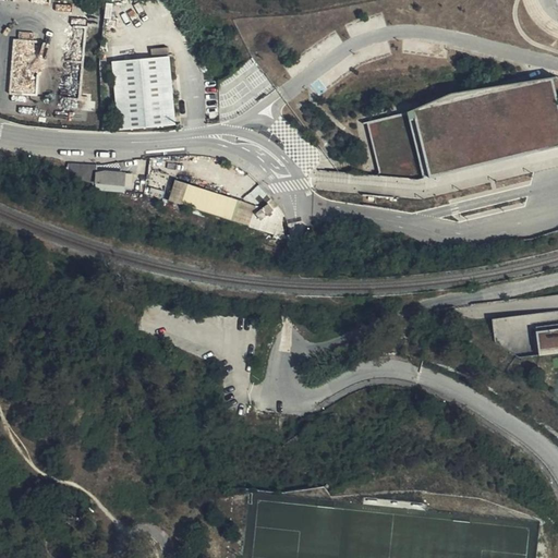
[(106,23),(91,22),(89,44),(105,45),(106,23)]
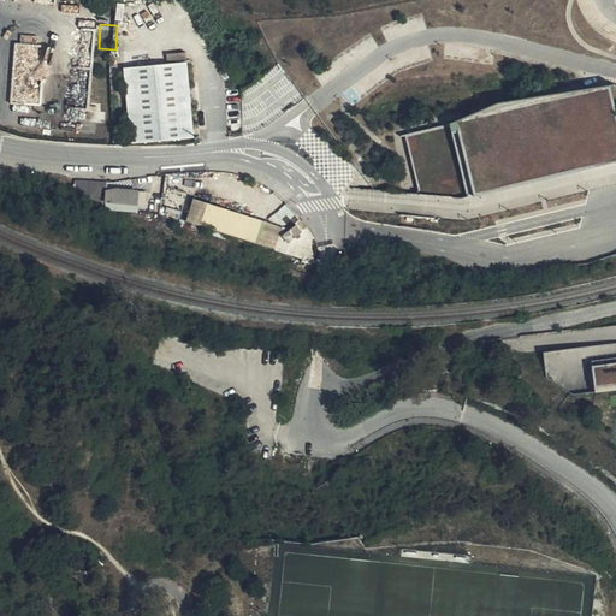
[(188,53),(166,55),(167,65),(123,70),(130,147),(196,141),(188,53)]
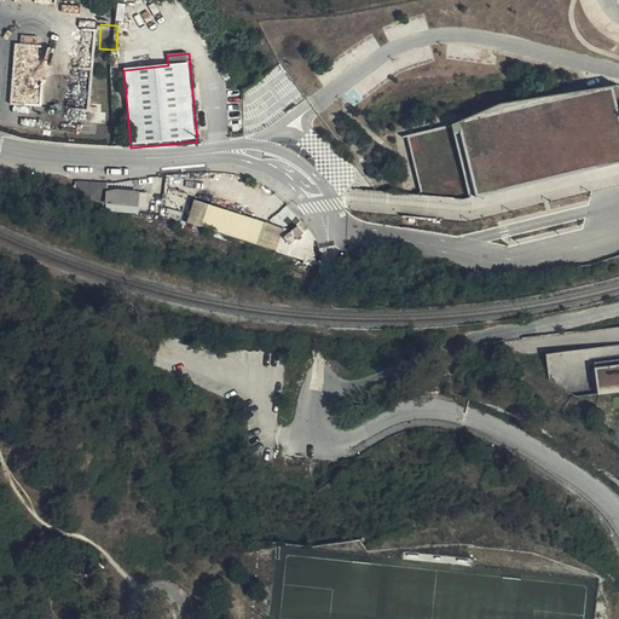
[(618,103),(614,82),(503,98),(453,121),(408,132),(422,195),(466,197),(479,194),(618,161),(618,103)]
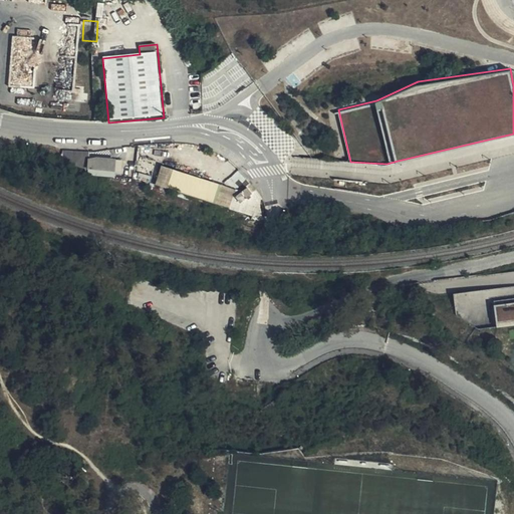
[(94,154),(97,146),(70,152),(70,161),(92,159),(94,154)]
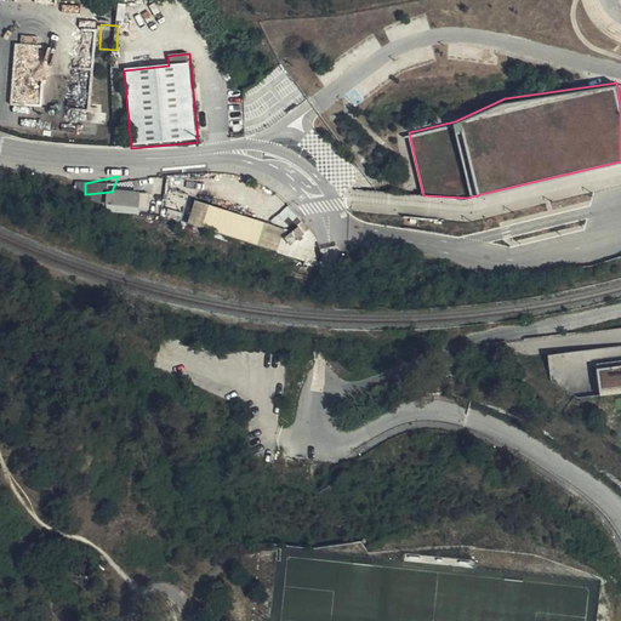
[(120,186),(114,186),(112,192),(110,194),(148,203),(152,189),(140,187),(140,189),(120,186)]
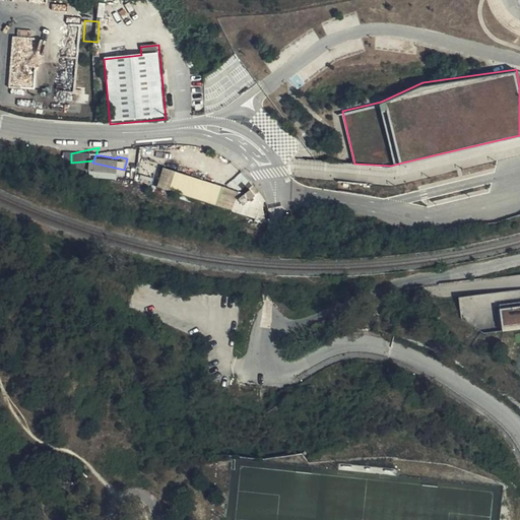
[(239,192),(163,168),(155,188),(232,212),(239,192)]
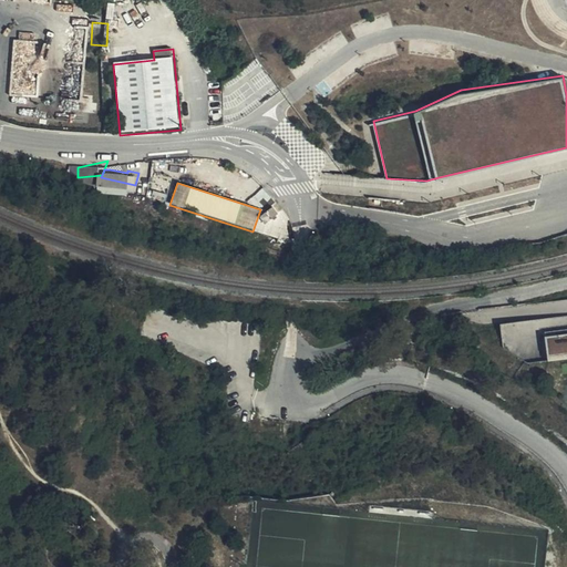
[(260,218),(265,225),(277,217),(272,210),(260,218)]
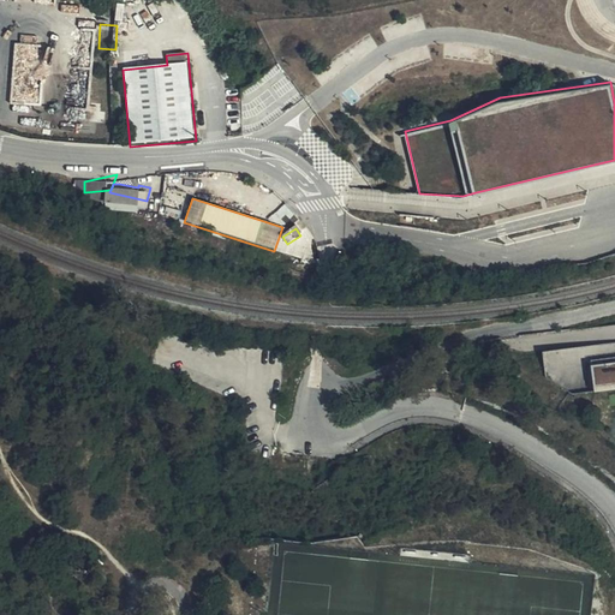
[(590,344),(543,351),(547,375),(563,372),(562,369),(573,368),(575,383),(583,382),(579,364),(593,362),(590,344)]
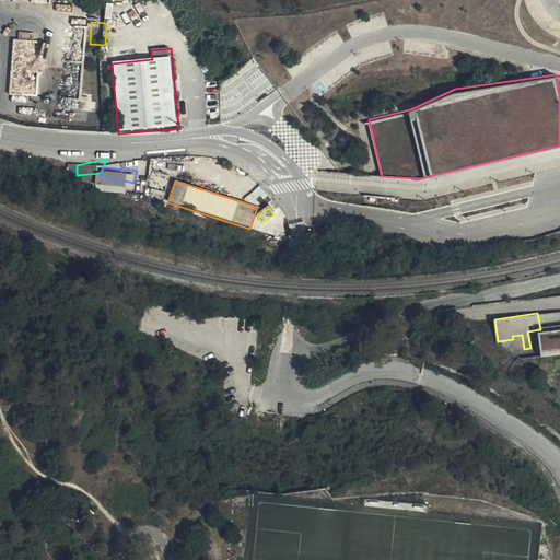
[(559,330),(538,333),(540,358),(559,356),(559,330)]
